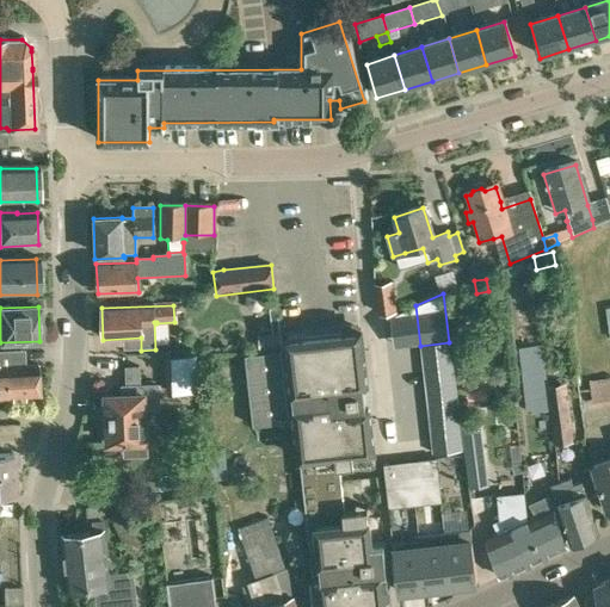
[(344,514),(338,468),(374,463),(358,332),(284,340),(315,606),(389,606),(383,546),(371,547),(367,511),(344,514)]
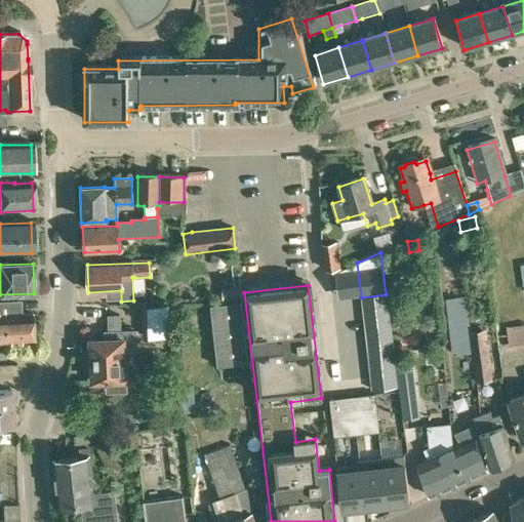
[(223,305),(242,303),(241,288),(220,290),(223,305)]
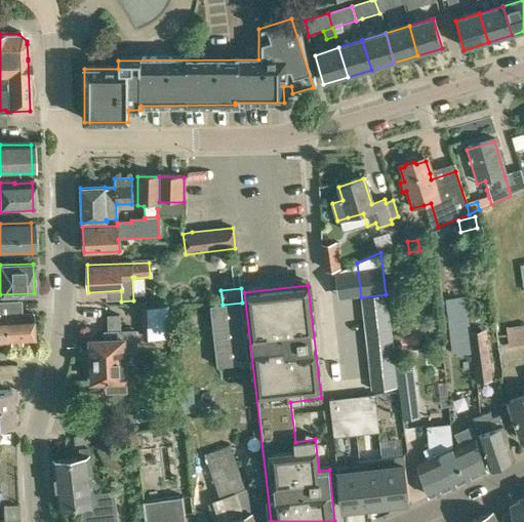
[(400,290),(388,291),(388,294),(390,311),(402,310),(400,290)]
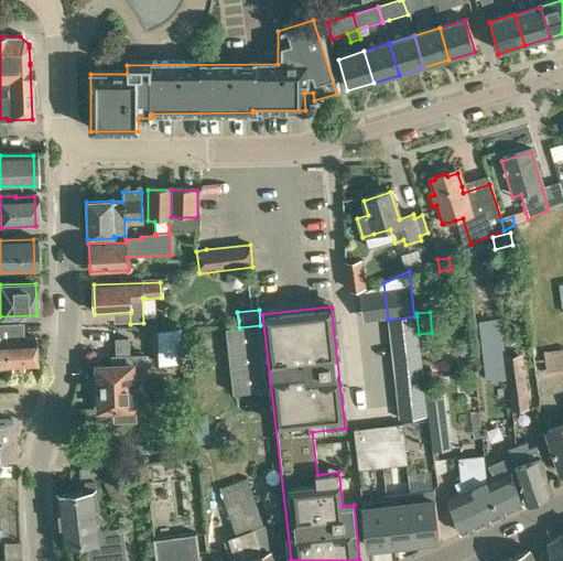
[(414,316),(388,320),(399,420),(428,417),(424,395),(419,334),(417,316),(414,316)]
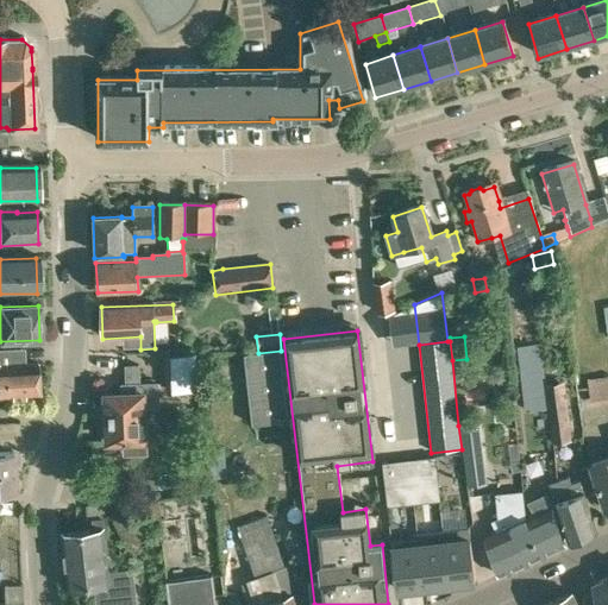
[(519,350),(526,405),(546,404),(544,388),(543,388),(538,347),(519,350)]
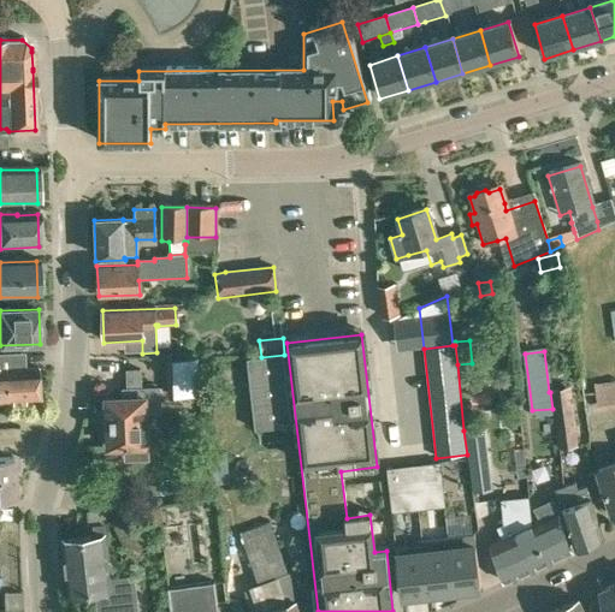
[(254,432),(291,428),(283,356),(246,360),(254,432)]
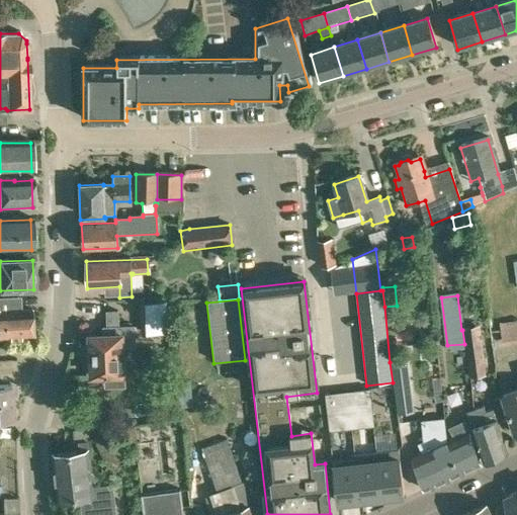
[(153,336),(173,335),(171,301),(151,302),(153,336)]
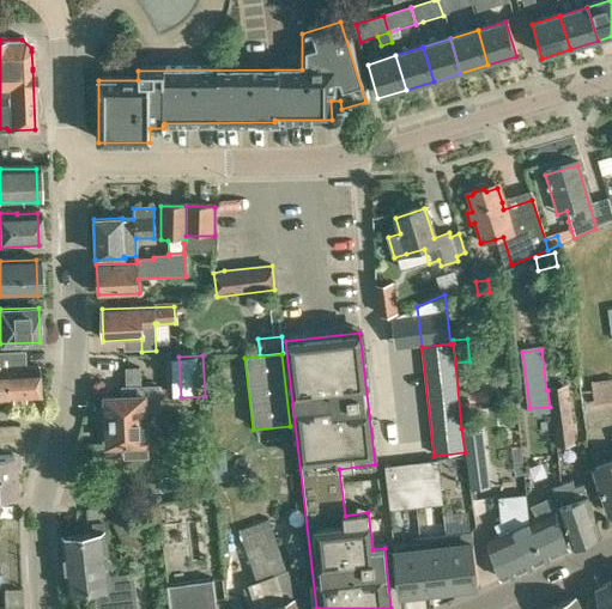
[(0,402),(36,401),(35,369),(0,370),(0,402)]
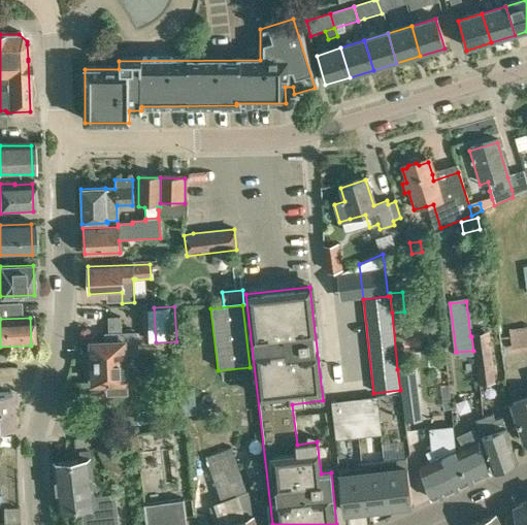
[(104,343),(91,345),(93,384),(105,384),(105,397),(128,396),(127,383),(125,383),(124,357),(136,356),(135,334),(121,335),(120,319),(107,319),(107,335),(103,335),(104,343)]
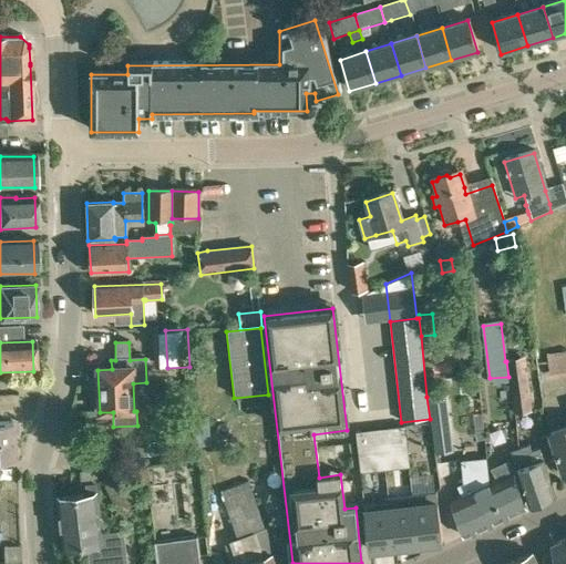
[(565,378),(565,351),(546,355),(549,381),(565,378)]
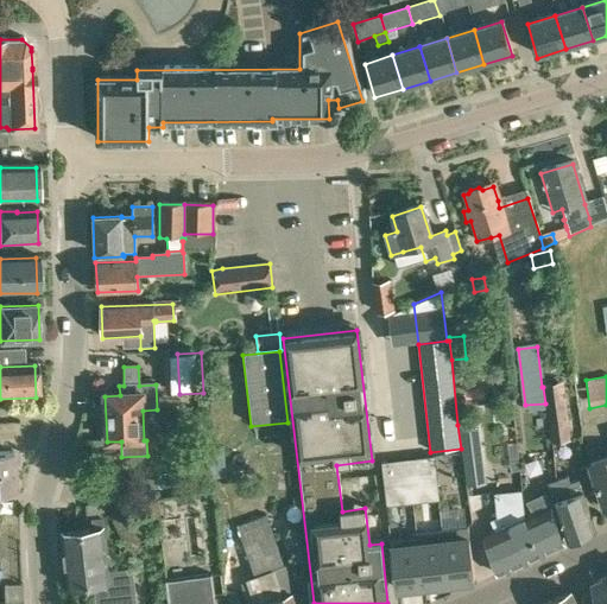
[(570,442),(568,424),(563,383),(543,387),(545,404),(550,444),(570,442)]
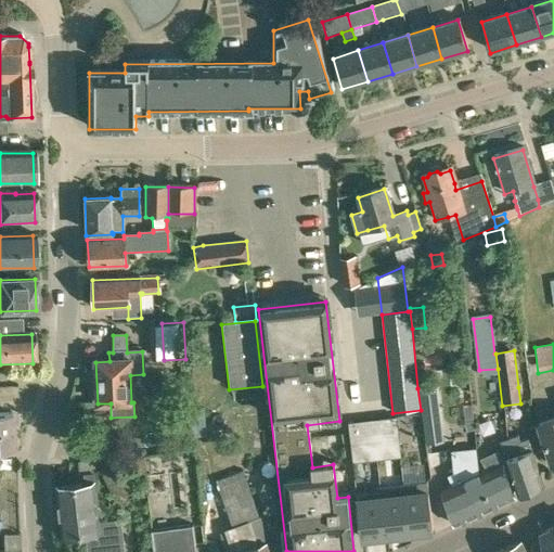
[(417,388),(421,410),(423,425),(440,423),(435,386),(417,388)]
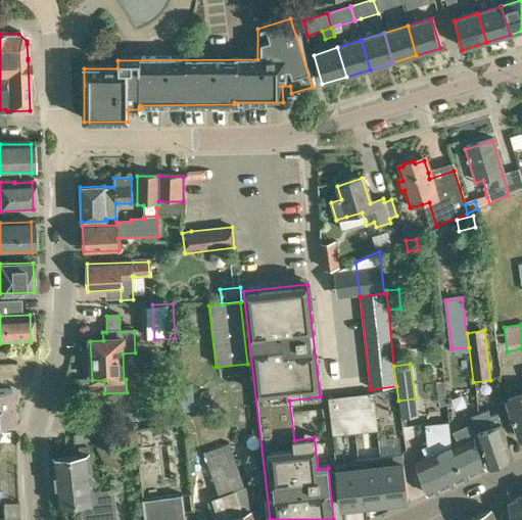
[(0,424),(11,424),(10,391),(0,391),(0,424)]
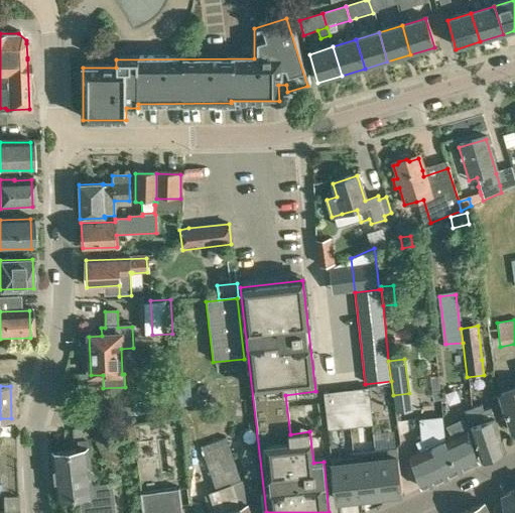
[(512,432),(514,430),(514,390),(499,396),(512,432)]
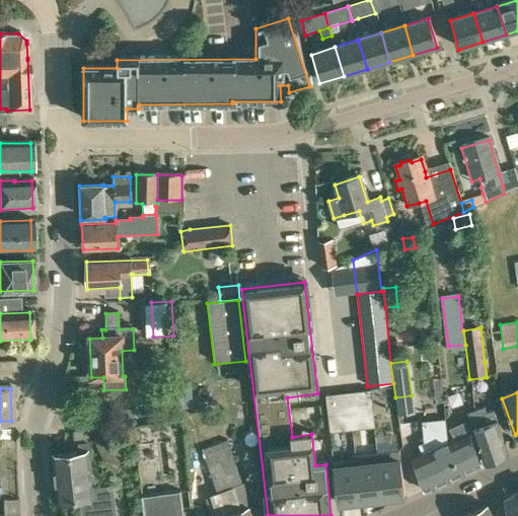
[(458,476),(447,445),(440,448),(430,427),(428,428),(424,408),(408,411),(413,435),(415,433),(426,455),(413,461),(424,493),(458,476)]
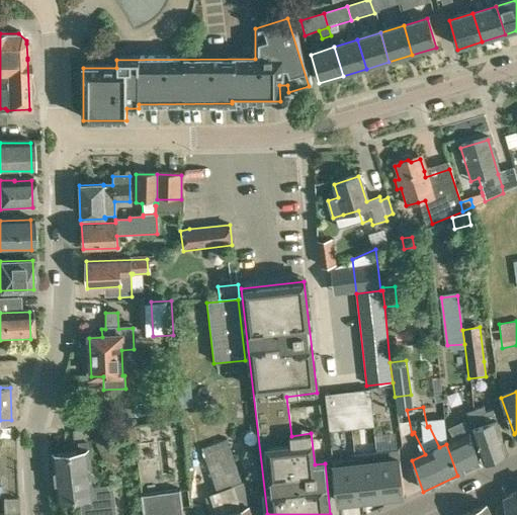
[(485,413),(483,408),(465,414),(471,431),(483,463),(506,452),(496,422),(492,411),(485,413)]
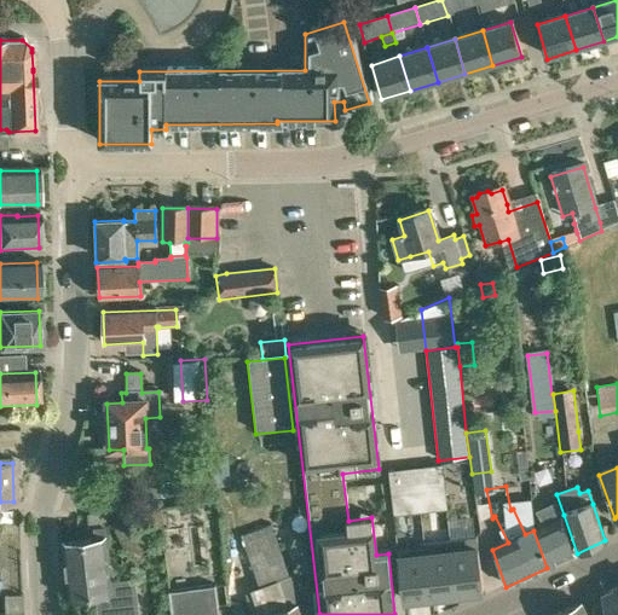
[(533,531),(547,568),(573,556),(560,518),(554,505),(537,514),(543,526),(533,531)]
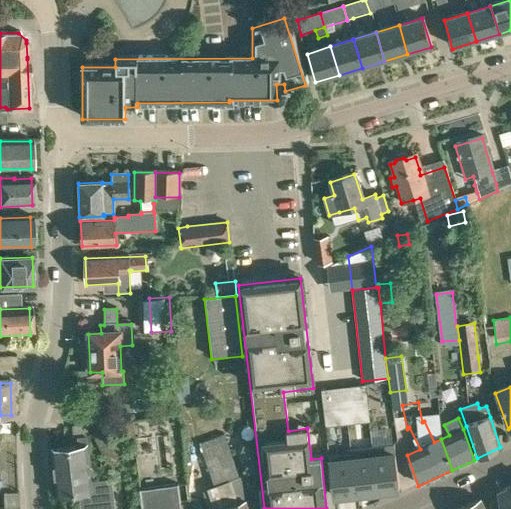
[(131,423),(123,424),(124,438),(132,437),(131,423)]
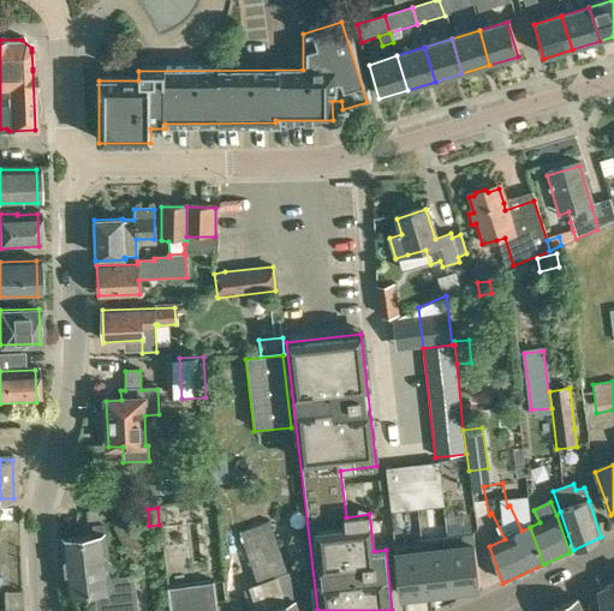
[(66,568),(111,563),(105,534),(100,510),(84,513),(88,538),(63,540),(66,568)]
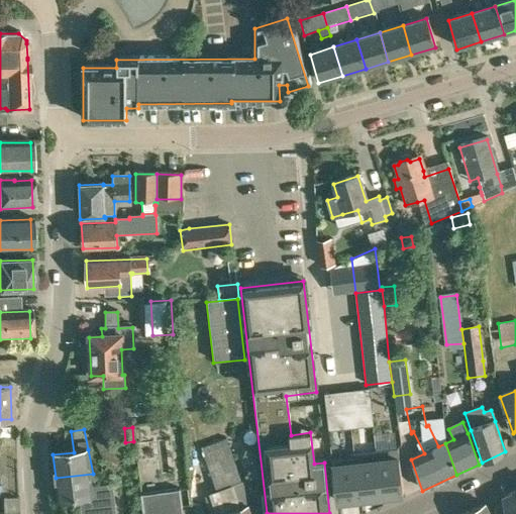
[(347,429),(331,430),(333,451),(350,449),(347,429)]
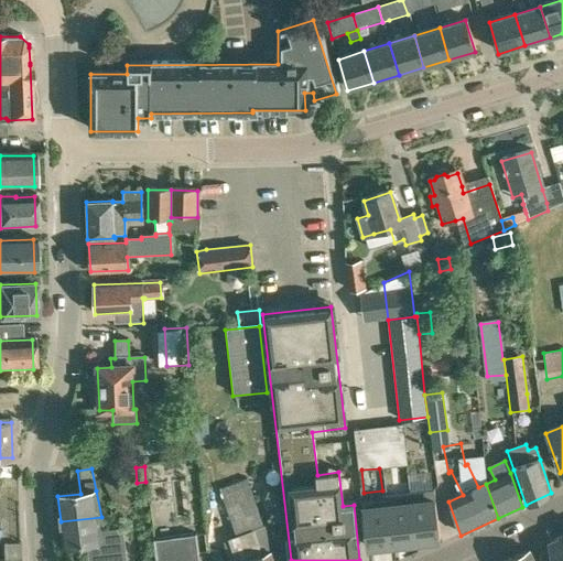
[(262,527),(246,481),(218,491),(236,538),(228,540),(222,542),(227,560),(272,560),(270,553),(273,552),(264,527),(262,527)]
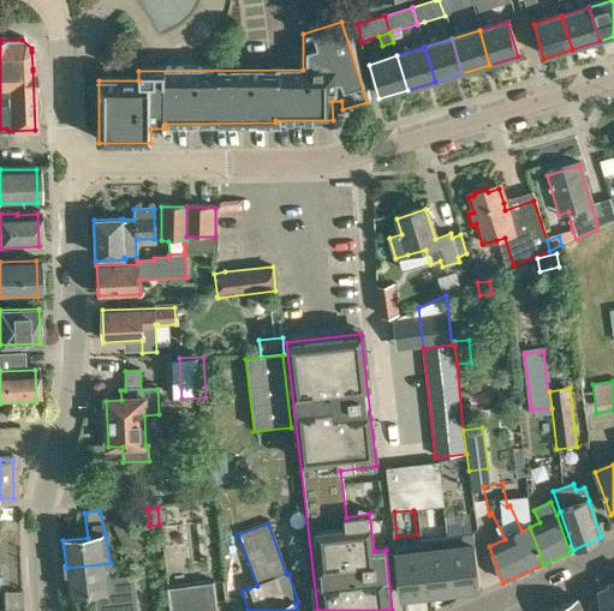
[(149,583),(176,582),(173,532),(147,533),(149,583)]
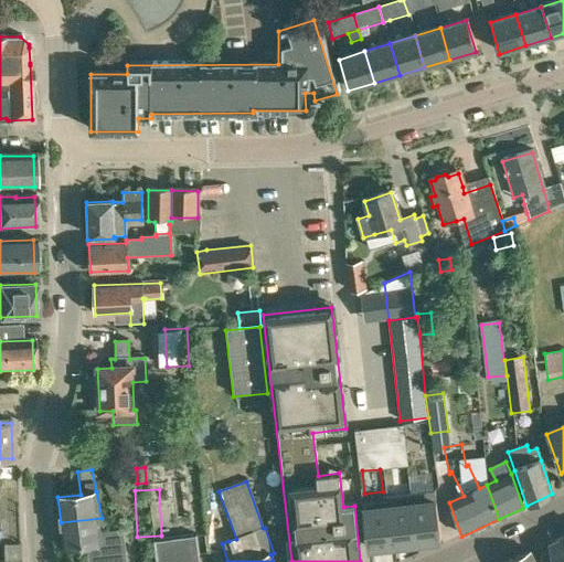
[(411,495),(410,495),(415,544),(440,541),(434,491),(433,492),(411,495)]
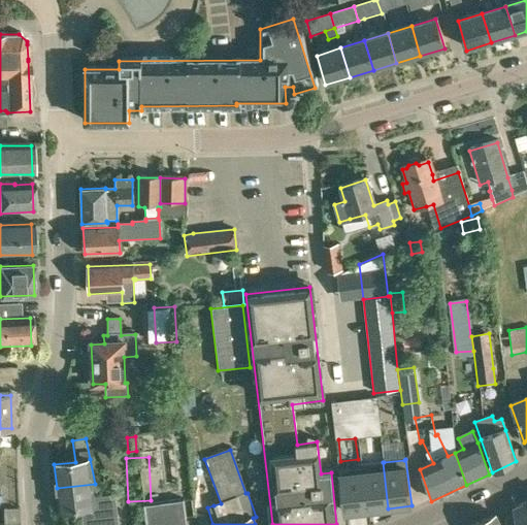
[(383,462),(361,464),(366,511),(388,509),(383,462)]
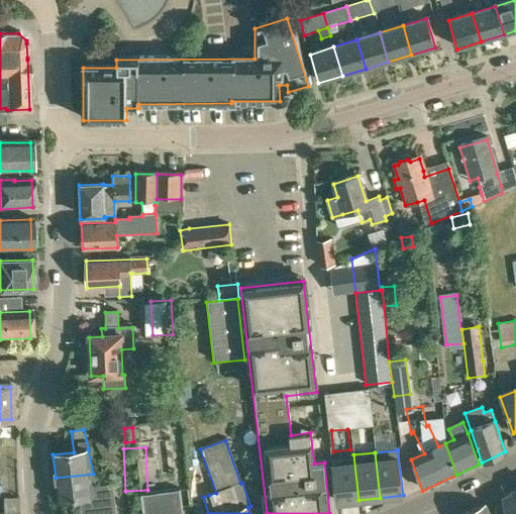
[(353,459),(331,463),(336,503),(358,500),(353,454),(352,454),(353,459)]
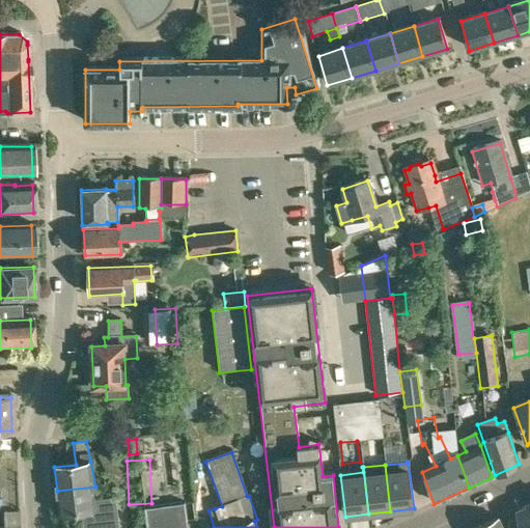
[(98,502),(95,487),(57,491),(59,515),(83,511),(85,527),(104,527),(100,502),(98,502)]
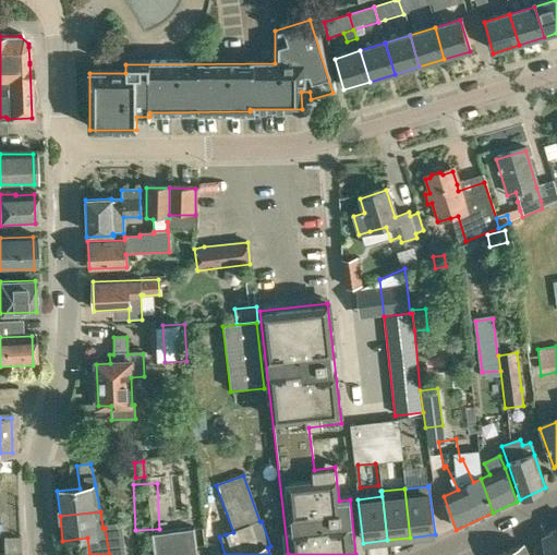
[(556,554),(556,530),(542,538),(545,554),(556,554)]
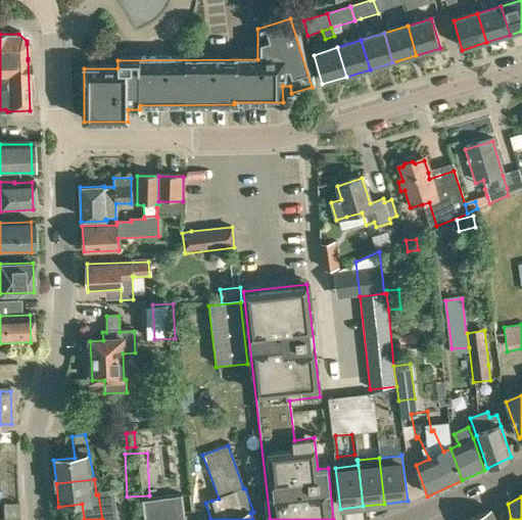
[(184,519),(181,498),(143,502),(142,502),(144,519),(184,519)]
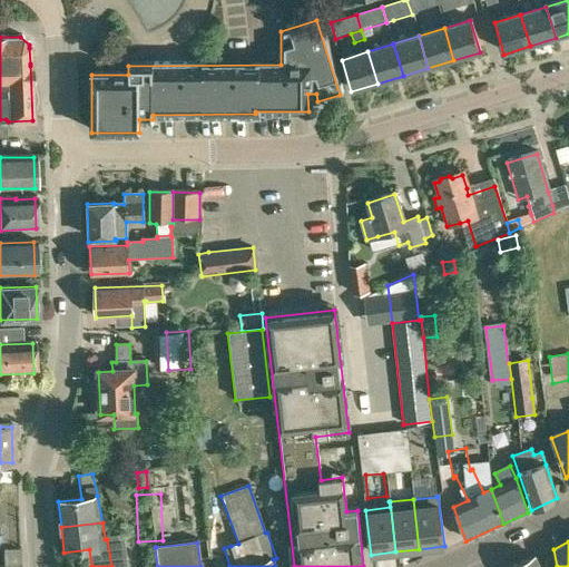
[(18,566),(18,554),(5,554),(5,566),(18,566)]
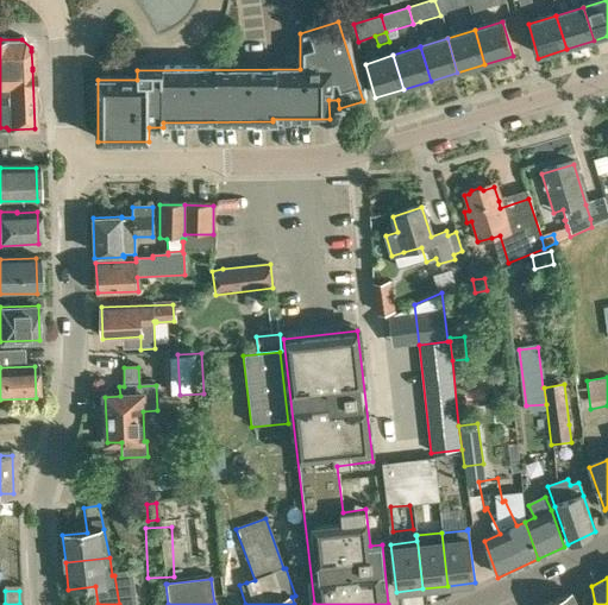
[(576,604),(571,594),(547,604),(576,604)]
